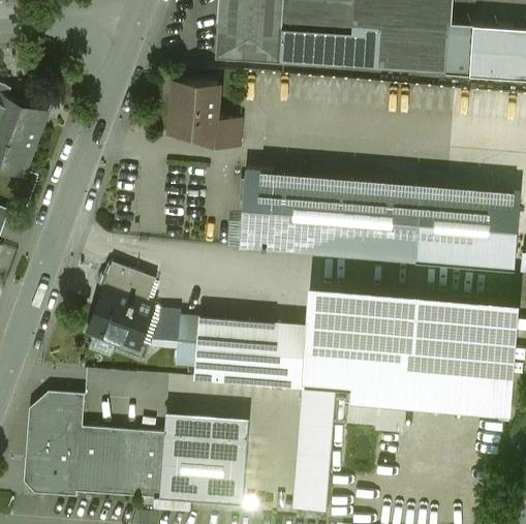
[(451,0),(218,0),(215,59),(445,74),(449,25),(451,0)]
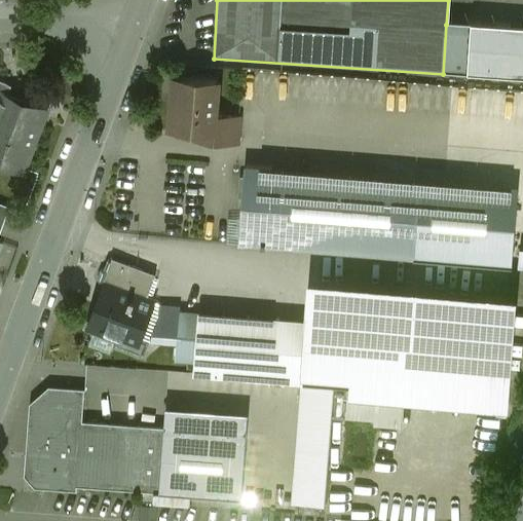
[(471,27),(446,25),(443,74),(468,76),(471,27)]
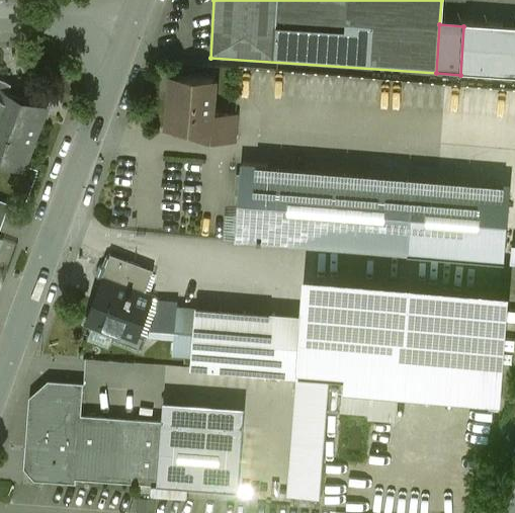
[(514,29),(463,26),(460,75),(514,78),(514,29)]
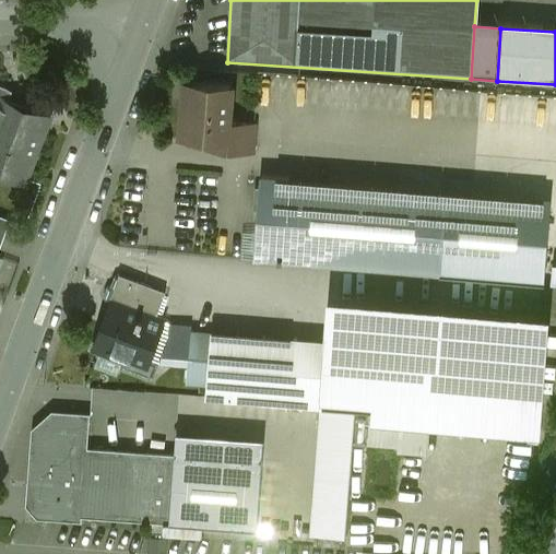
[(227,91),(189,87),(187,105),(181,104),(178,140),(221,143),(223,144),(224,127),(227,91)]
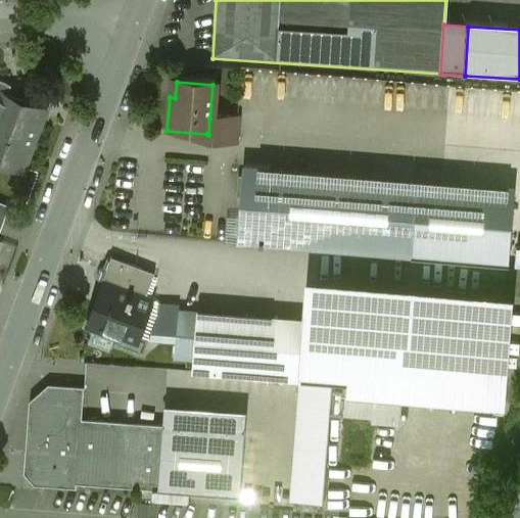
[(40,116),(0,101),(0,98),(3,90),(0,89),(0,163),(19,171),(40,116)]
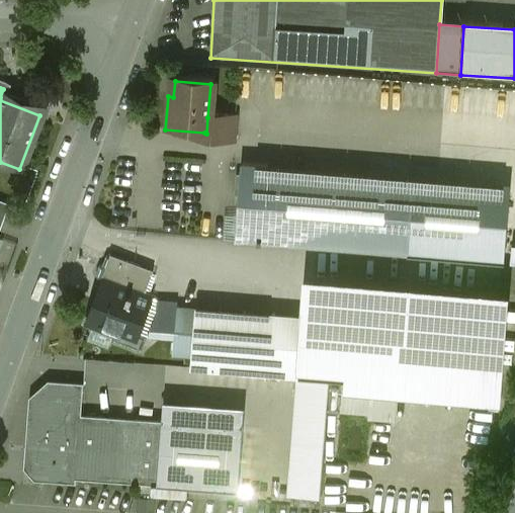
[(234,120),(207,117),(206,134),(204,133),(203,143),(232,145),(234,120)]
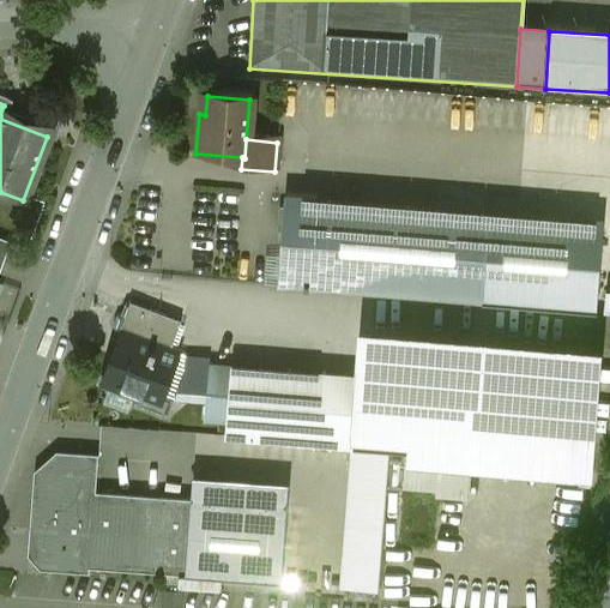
[(603,223),(284,197),(276,290),(596,314),(603,223)]
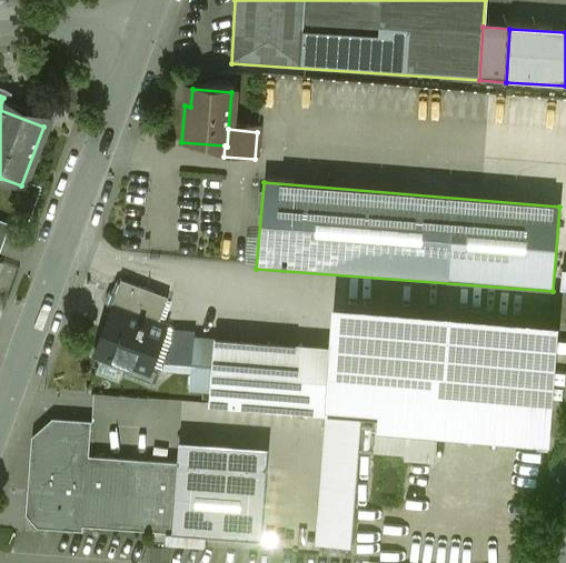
[(131,289),(118,284),(113,287),(110,295),(106,297),(102,305),(105,310),(110,312),(112,312),(132,320),(144,293),(138,291),(133,294),(131,289)]
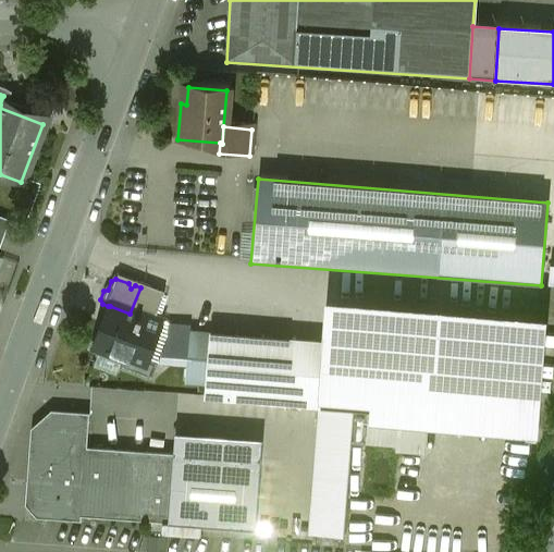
[(162,295),(140,287),(130,314),(152,321),(162,295)]
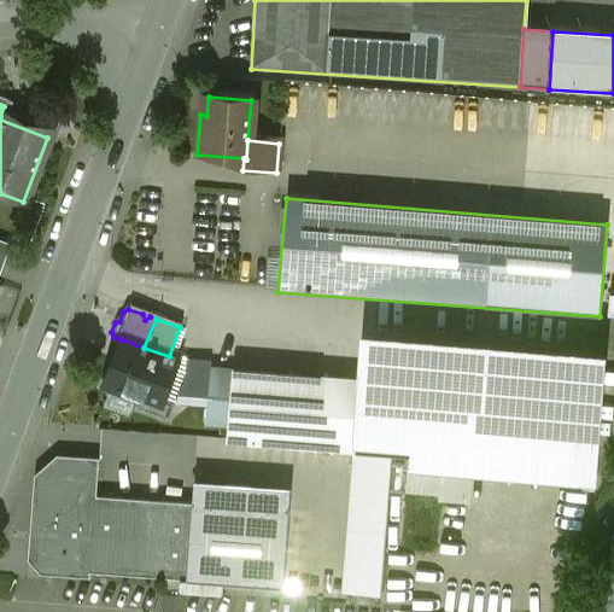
[(604,348),(360,328),(358,383),(355,454),(391,456),(407,458),(405,473),(594,489),(604,348)]
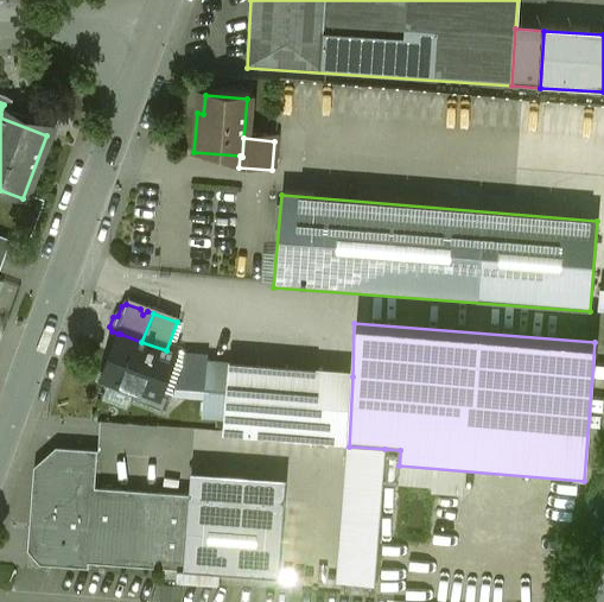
[(141,342),(120,334),(118,334),(100,382),(132,394),(133,395),(135,388),(156,395),(153,403),(156,404),(159,395),(175,354),(166,350),(141,342)]
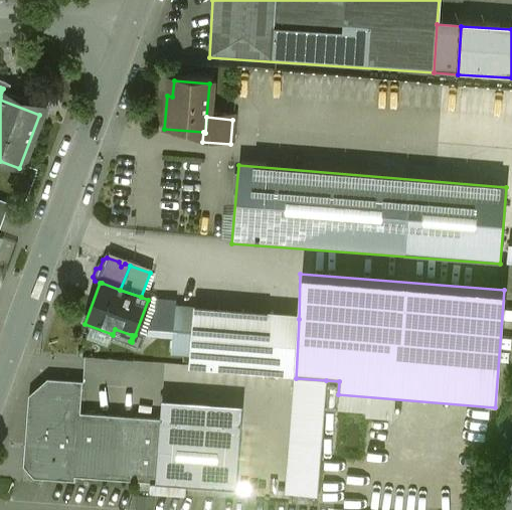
[(299,319),(192,310),(191,318),(188,354),(187,369),(296,378),(299,319)]
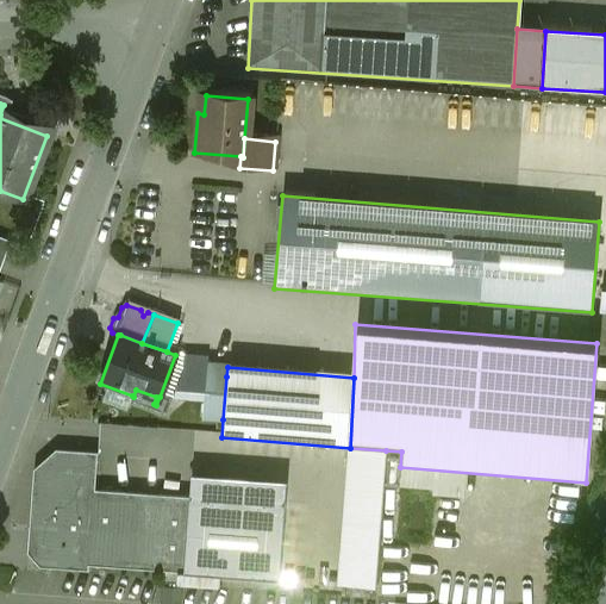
[(226,377),(206,375),(202,417),(223,419),(226,377)]
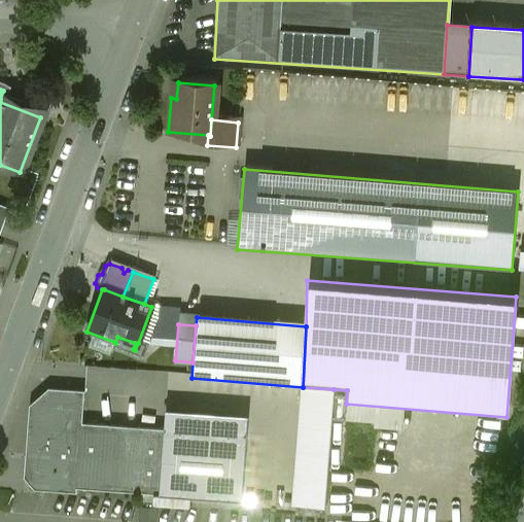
[(135,343),(117,337),(115,343),(114,342),(111,351),(141,362),(147,346),(138,343),(135,350),(133,349),(135,343)]
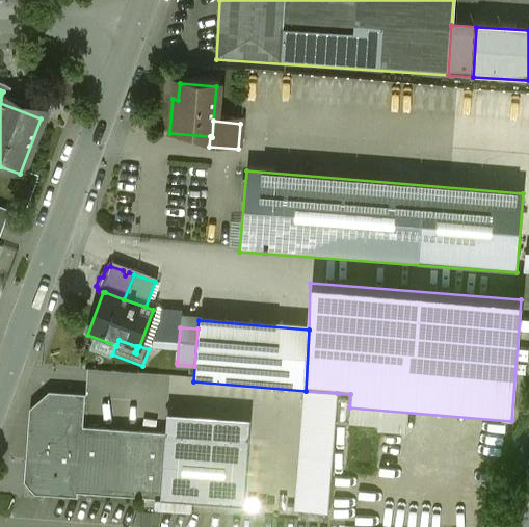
[(337,393),(306,391),(297,512),(327,515),(337,393)]
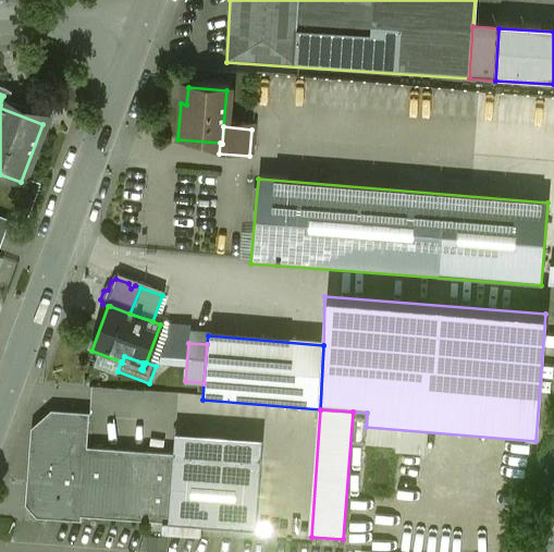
[(86,422),(51,419),(42,427),(41,437),(34,443),(29,508),(36,515),(78,518),(84,451),(86,422)]
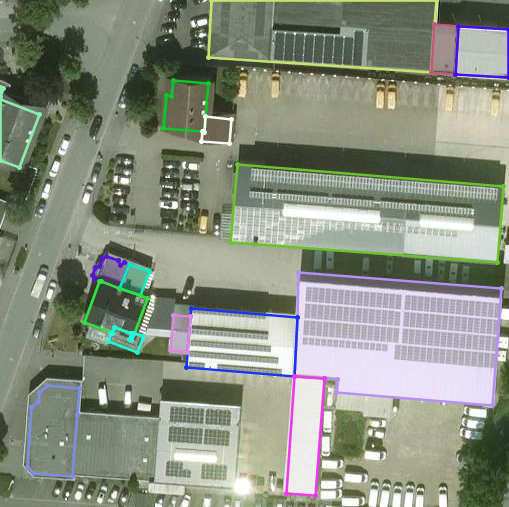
[(157,420),(153,482),(233,488),(240,407),(159,400),(157,420)]
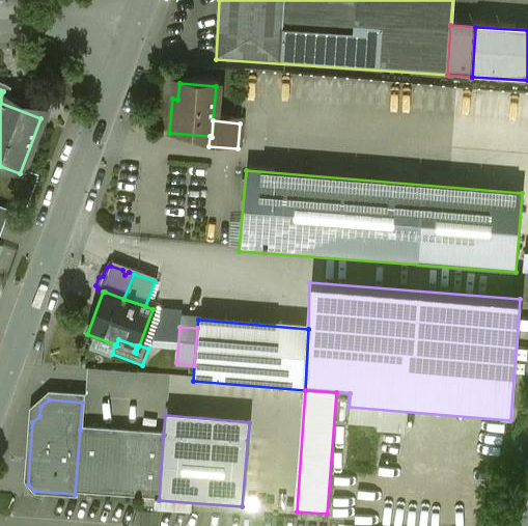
[(163,436),(80,430),(75,494),(159,500),(163,436)]
